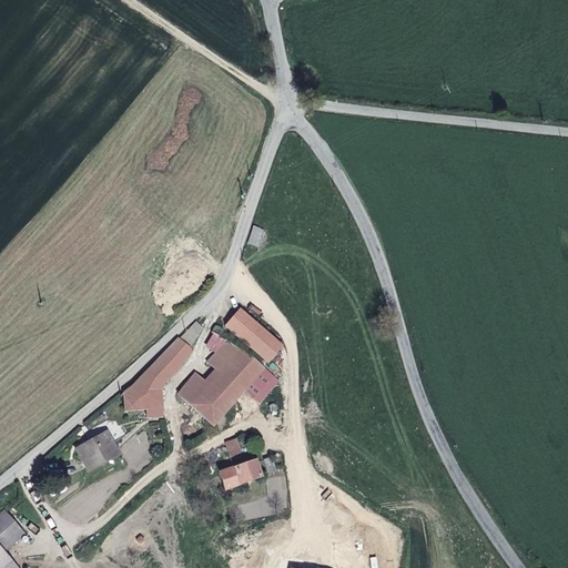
[(283,346),(240,310),(224,326),(267,364),(283,346)]
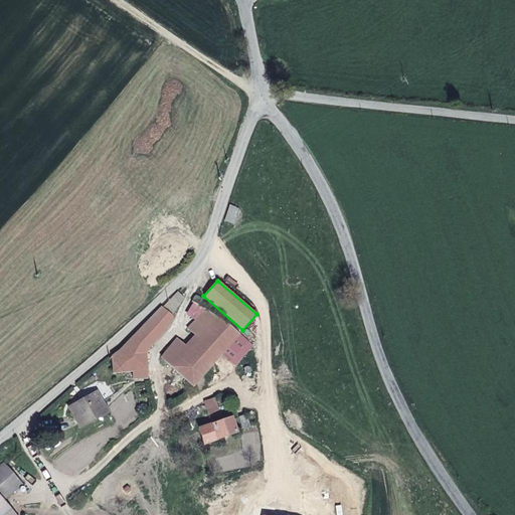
[(195,315),(201,306),(199,304),(193,302),(188,310),(195,315)]
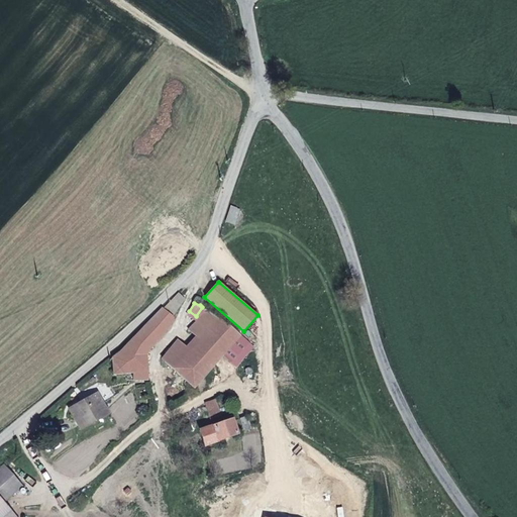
[(147,350),(162,335),(173,320),(171,318),(173,316),(163,308),(159,314),(158,313),(134,337),(135,337),(120,353),(113,358),(114,374),(132,373),(133,380),(147,380),(145,356),(147,350)]
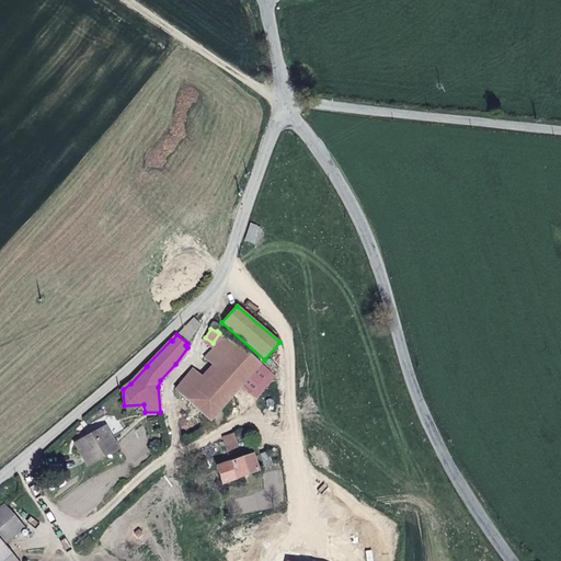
[(217,369),(239,345),(231,340),(230,340),(225,336),(205,358),(217,369)]
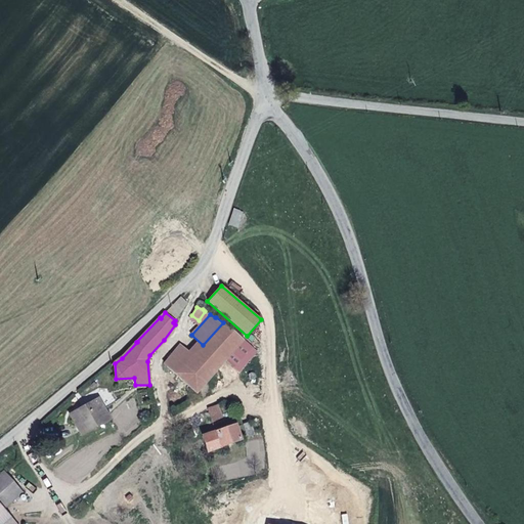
[(197,394),(243,340),(223,322),(203,345),(188,360),(176,374),(197,394)]
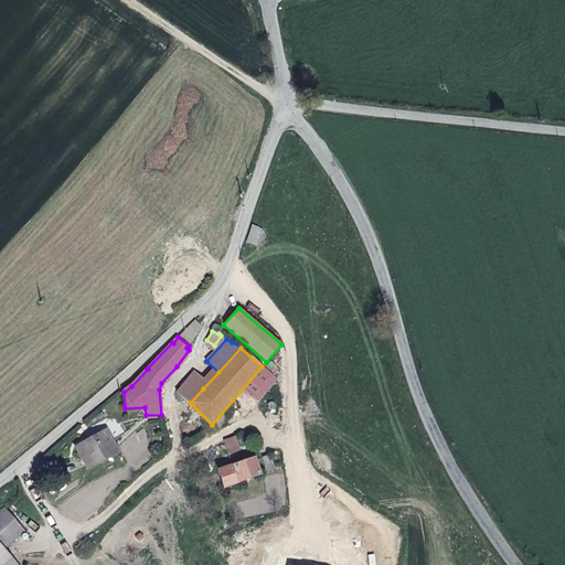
[(190,403),(203,388),(190,377),(178,393),(190,403)]
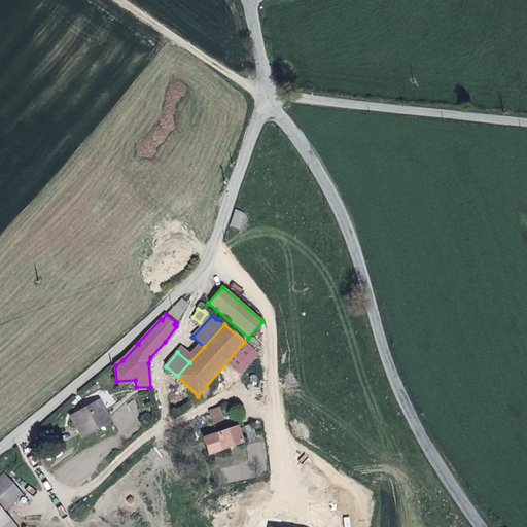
[(82,437),(110,422),(99,401),(71,417),(82,437)]
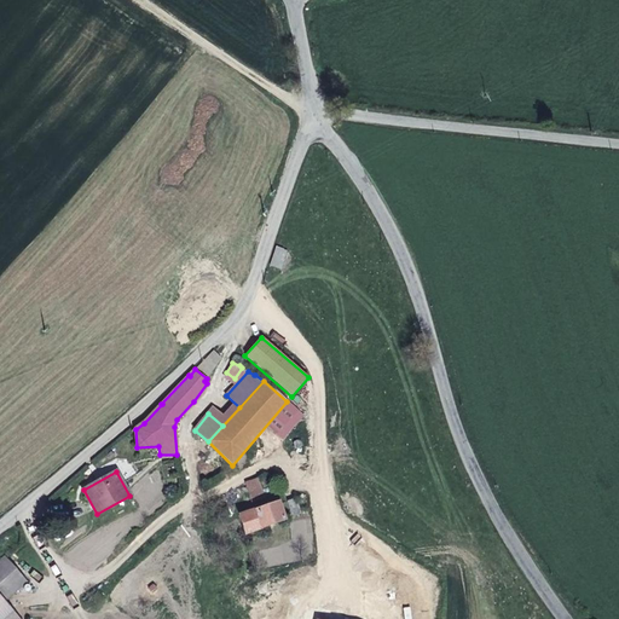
[(266,498),(259,478),(246,482),(253,503),(266,498)]
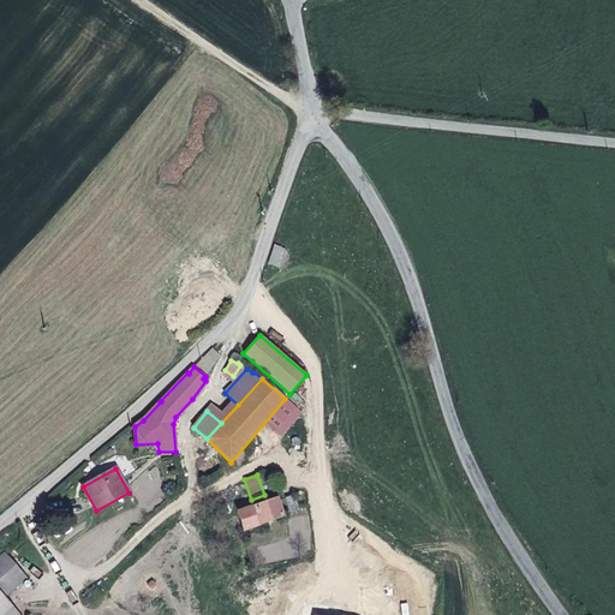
[(299,511),(294,495),(286,497),(291,513),(299,511)]
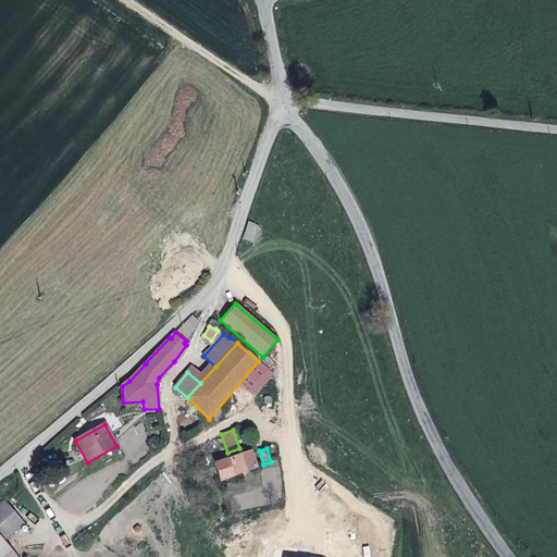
[(256,468),(250,452),(231,459),(236,475),(256,468)]
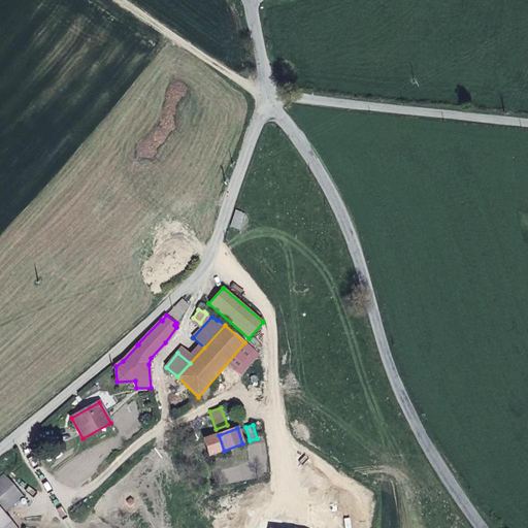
[(224,451),(219,435),(204,439),(209,456),(224,451)]
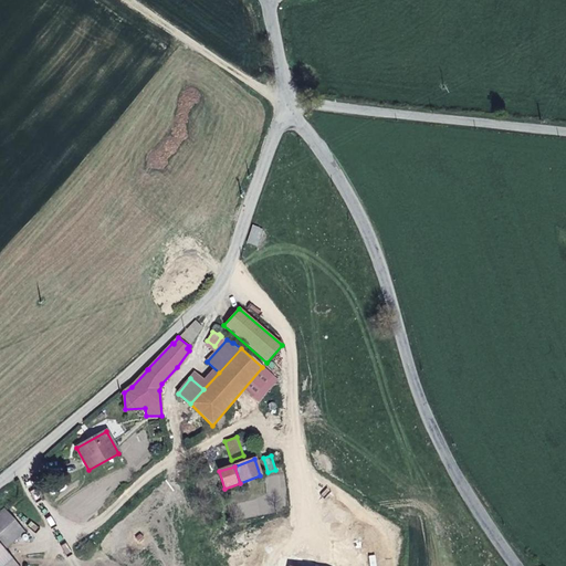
[(24,533),(3,509),(0,511),(0,544),(4,549),(24,533)]
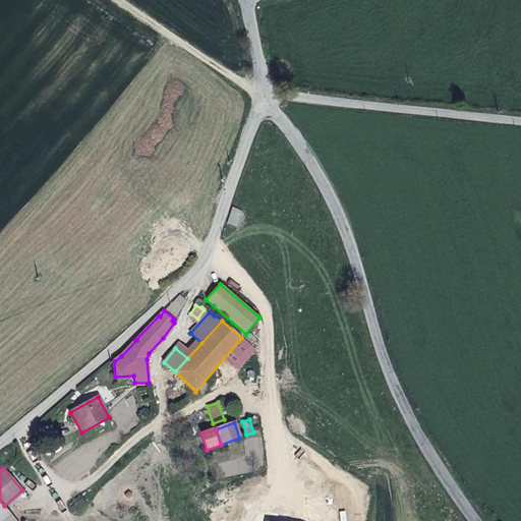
[(0,520),(2,520),(10,514),(4,506),(0,501),(0,520)]
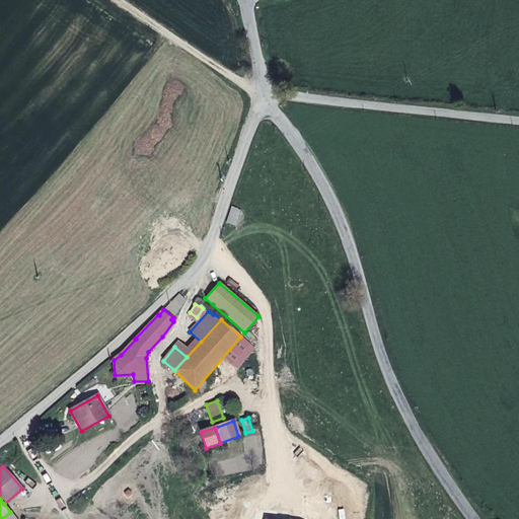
All buildings are outlined.
